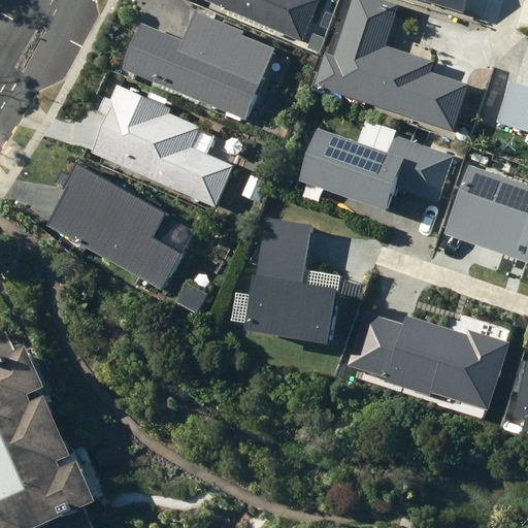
[(204,0),(302,45),(322,0),(204,0)]
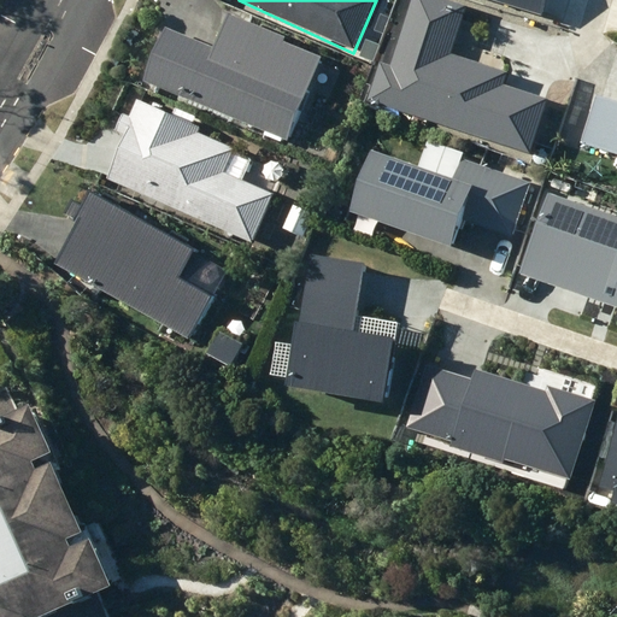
[(216,48),(166,29),(144,87),(288,142),(323,54),(228,17),(216,48)]
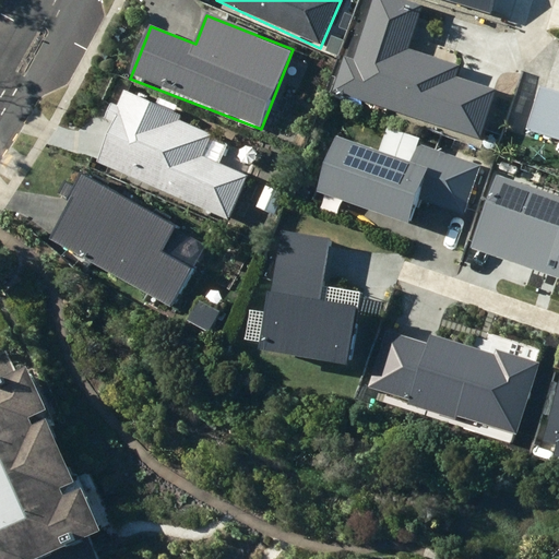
[(258,152),(127,96),(97,167),(227,222),(258,152)]
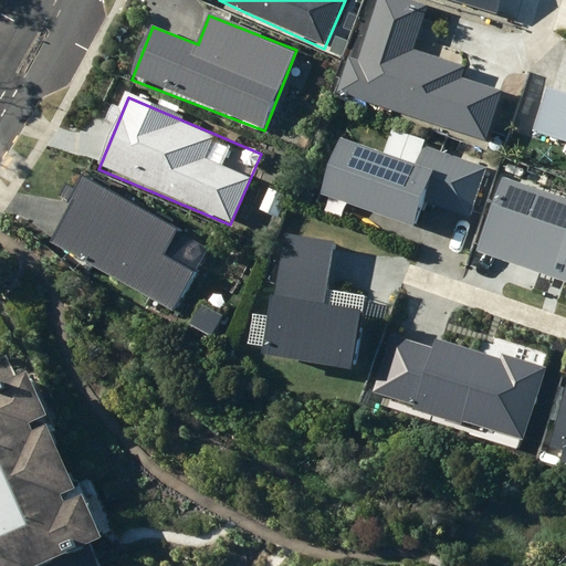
[(565,198),(502,177),(474,251),(565,283),(565,282),(565,198)]
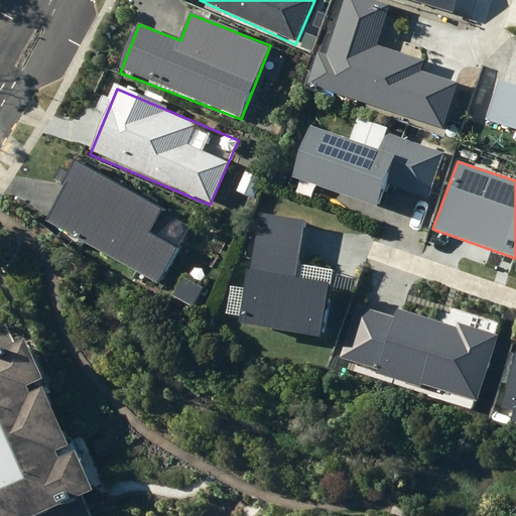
[(168,211),(77,162),(44,224),(160,284),(181,243),(157,231),(168,211)]
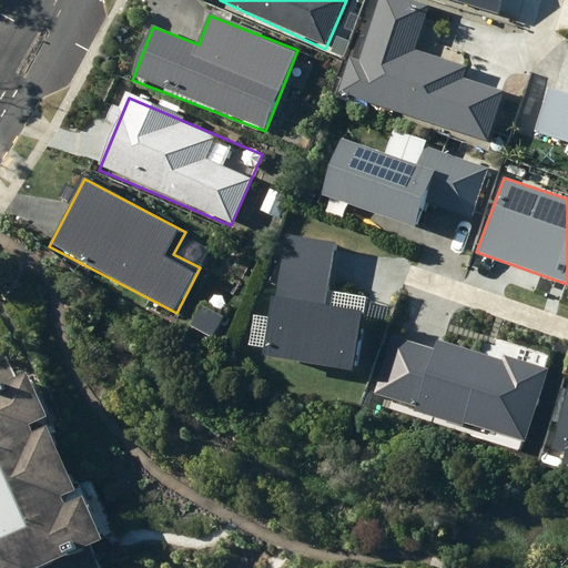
[(338,243),(285,236),(270,362),(358,373),(366,313),(331,308),(338,243)]
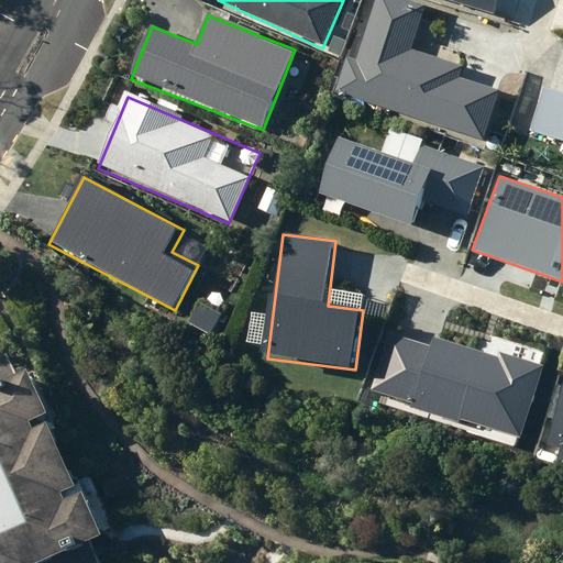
[(0,562),(101,562),(96,549),(118,539),(117,534),(90,475),(86,477),(64,428),(50,434),(46,426),(54,422),(32,371),(0,384),(0,562)]
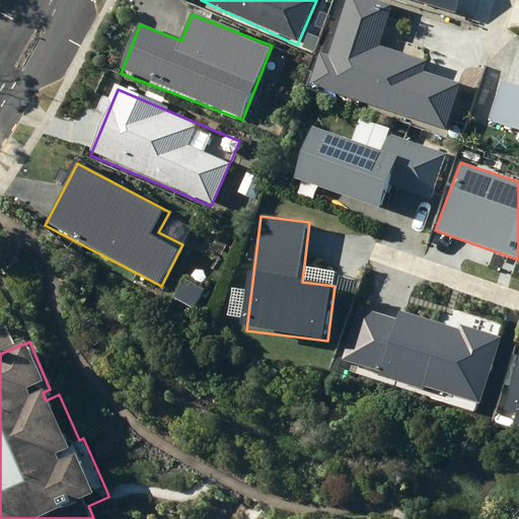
[(518,359),(502,422),(518,426),(518,359)]
